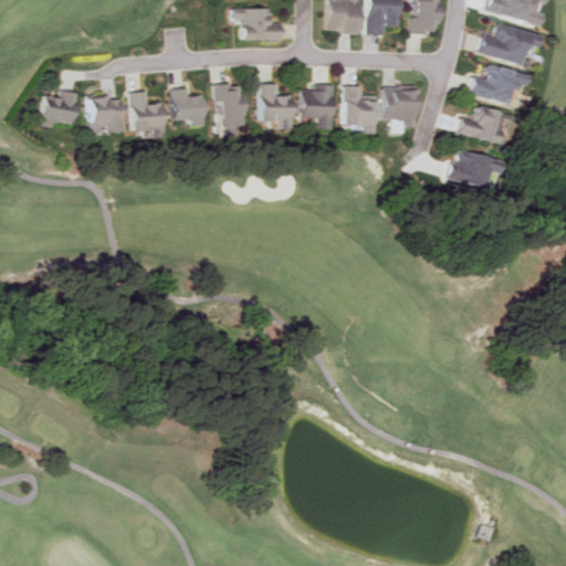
[(323,0),(323,31),(357,32),(357,0),(323,0)]
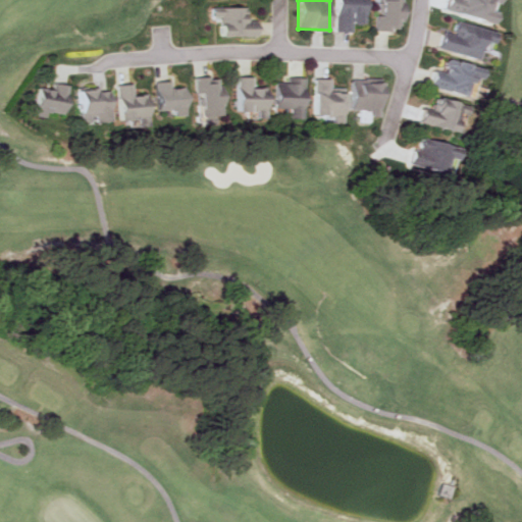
[(335,0),(335,31),(351,32),(351,23),(365,24),(365,0),(335,0)]
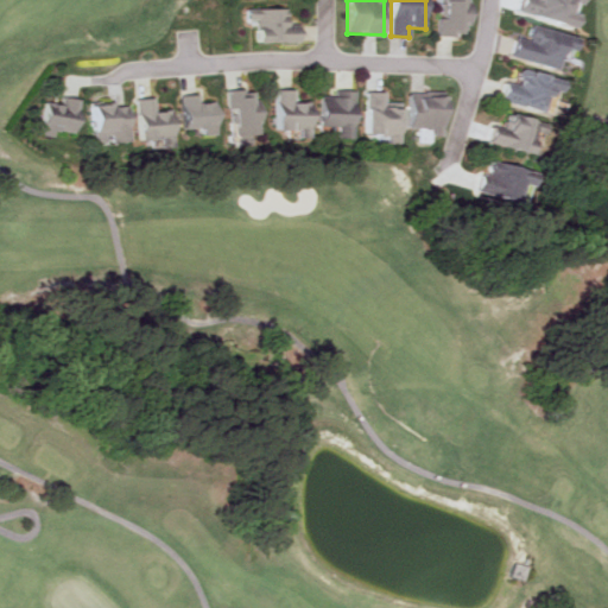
[(436,18),(436,33),(470,35),(470,0),(442,0),(442,18),(436,18)]
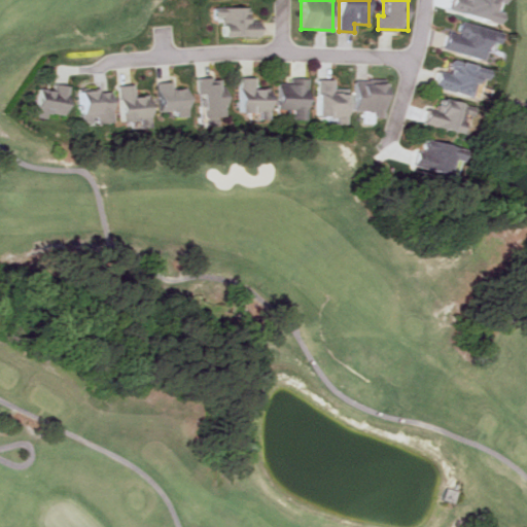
[(451,0),(449,8),(502,24),(506,9),(507,10),(511,0),(451,0)]
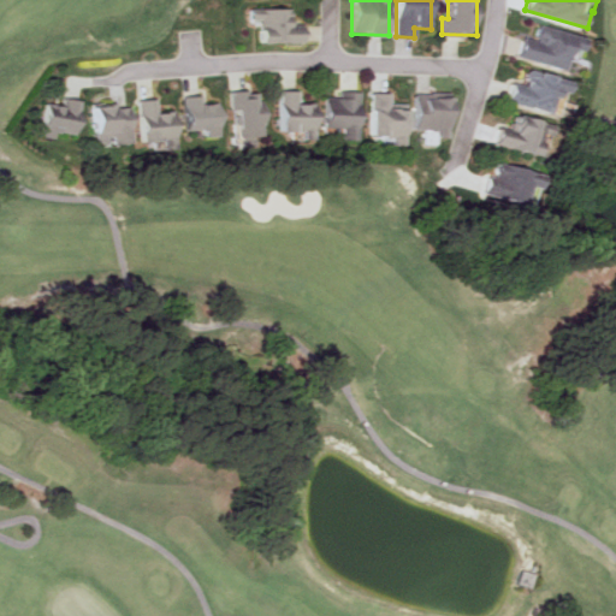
[(259,21),(259,42),(307,43),(307,30),(292,29),(292,9),(253,7),(252,21),(259,21)]
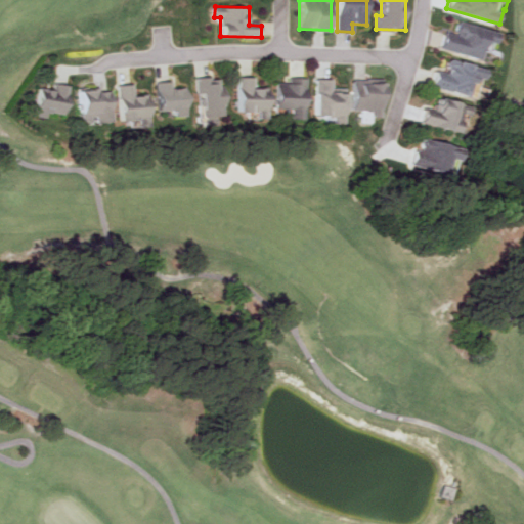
[(501,32),(457,19),(453,34),(445,31),(440,48),(482,59),(485,49),(489,51),(492,42),(498,44),(501,32)]
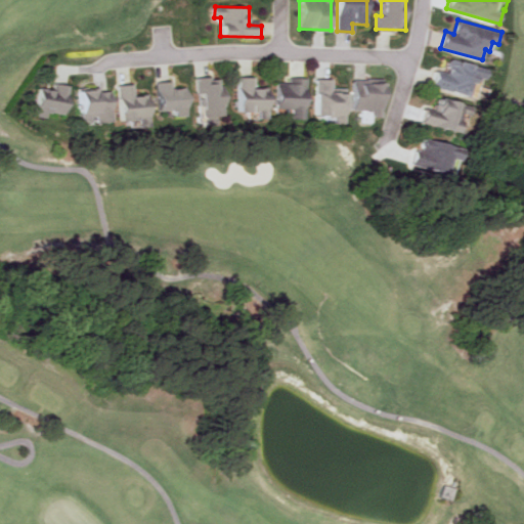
[(430,85),(478,98),(486,68),(450,58),(446,73),(435,70),(430,85)]
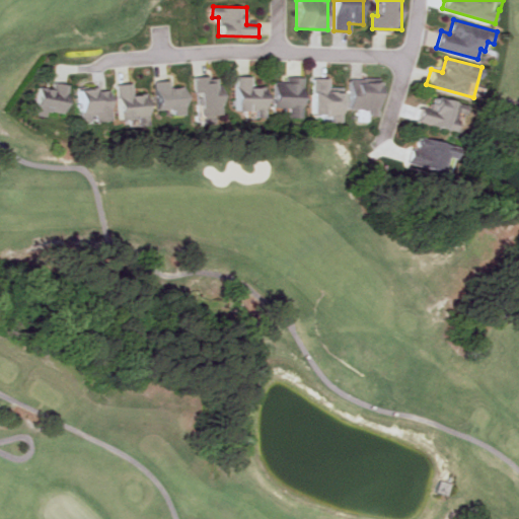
[(193,77),(194,91),(196,91),(199,124),(215,123),(214,115),(225,114),(223,86),(219,87),(218,78),(209,79),(209,76),(193,77)]
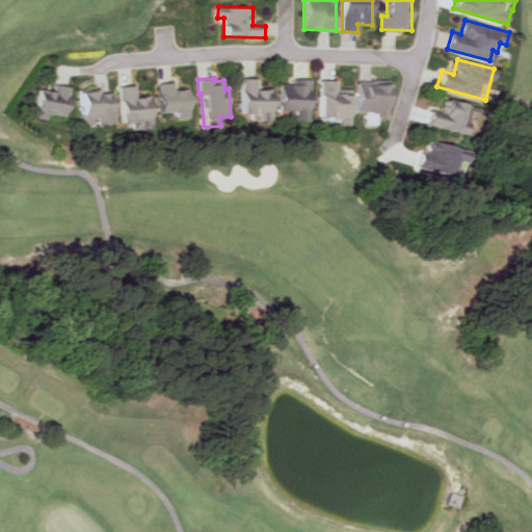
[(239,113),(263,113),(262,121),(274,121),(274,89),(259,89),(259,78),(243,78),(243,88),(240,87),(239,113)]
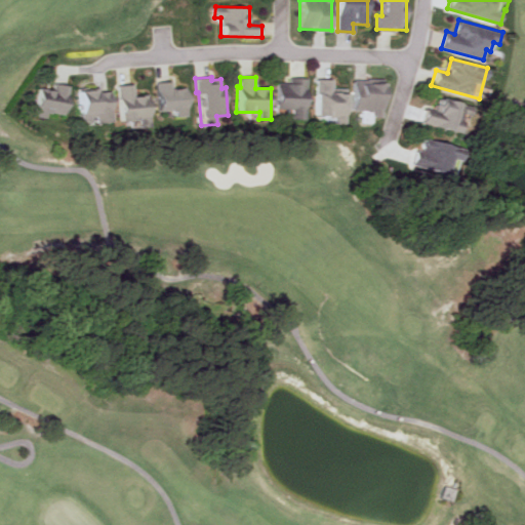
[(274,108),(291,108),(291,119),(306,119),(308,78),(287,77),(287,82),(275,82),(274,108)]
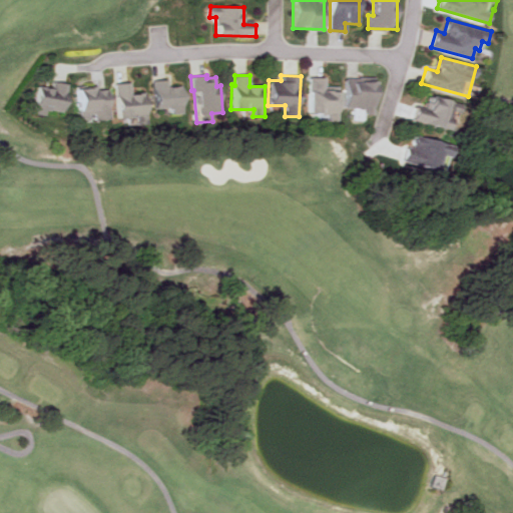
[(326,85),(327,77),(307,76),(306,111),(341,113),(342,85),(326,85)]
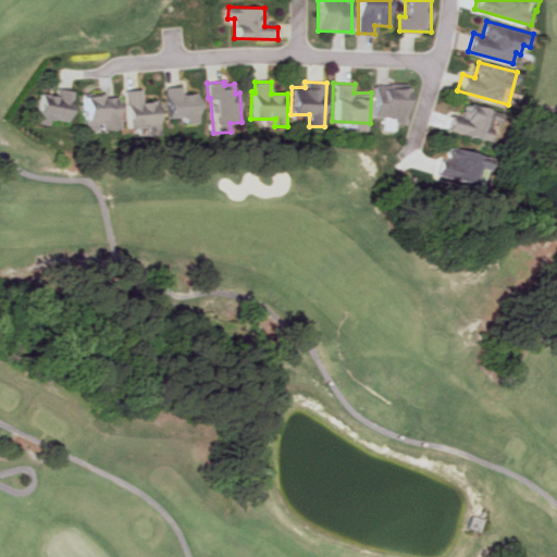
[(411,86),(378,86),(378,96),(375,96),(375,120),(411,120),(411,86)]
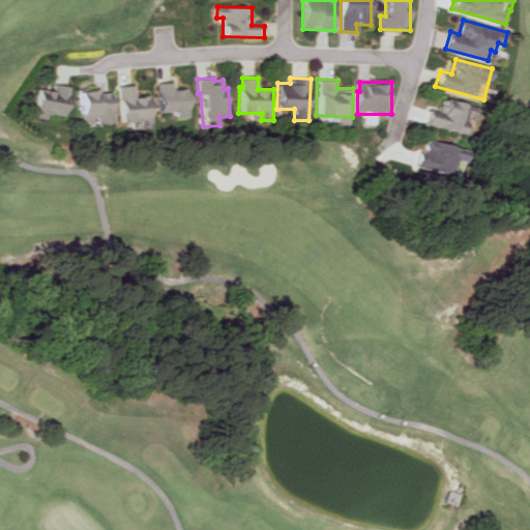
[(38,88),(34,116),(48,119),(49,112),(68,116),(74,86),(55,83),(54,90),(38,88)]
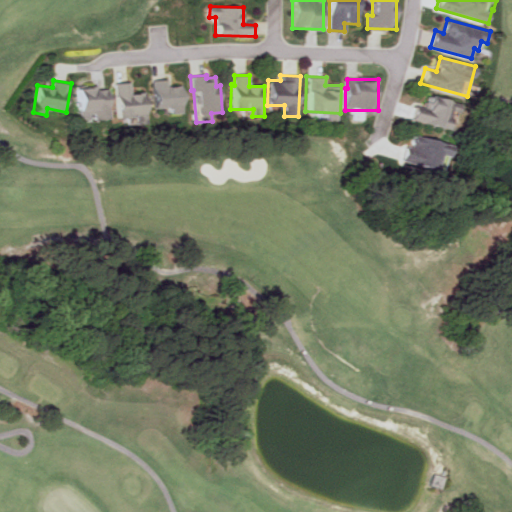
[(152,81),(154,109),(173,107),(174,112),(186,111),(184,84),(167,85),(167,80),(152,81)]
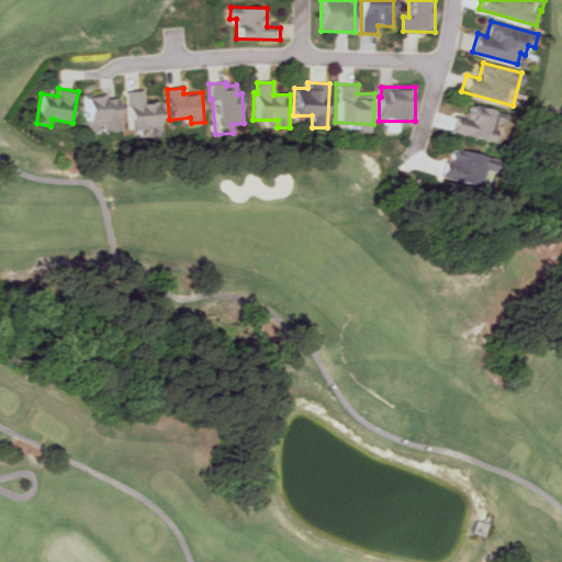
[(126,130),(139,130),(139,136),(165,135),(164,101),(145,101),(145,90),(125,90),(126,130)]
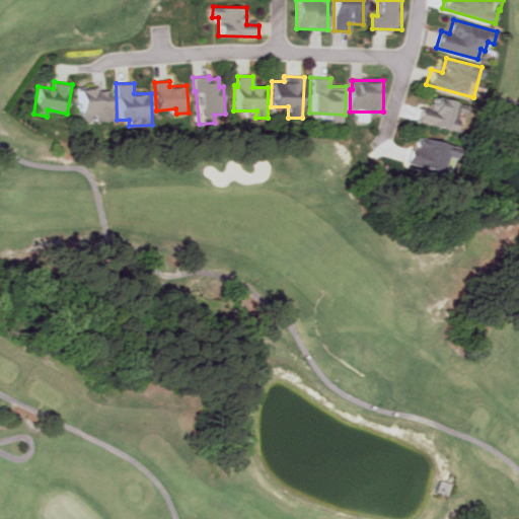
[(77,88),(79,123),(112,121),(109,87),(77,88)]
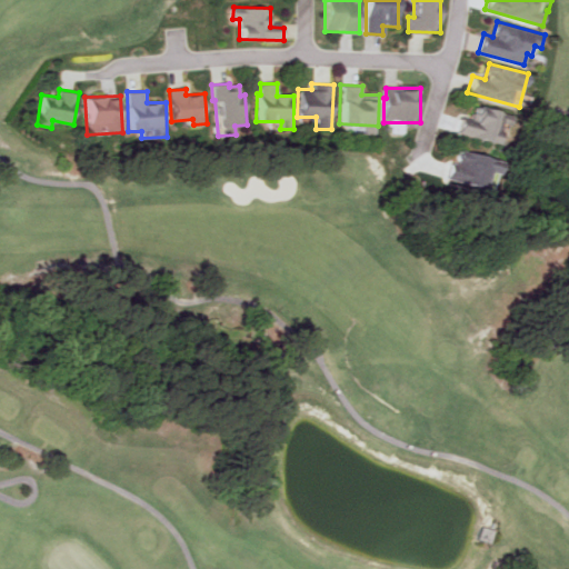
[(501,145),(503,135),(499,133),(502,122),(512,125),(515,116),(476,105),(472,118),(459,115),(455,131),(501,145)]
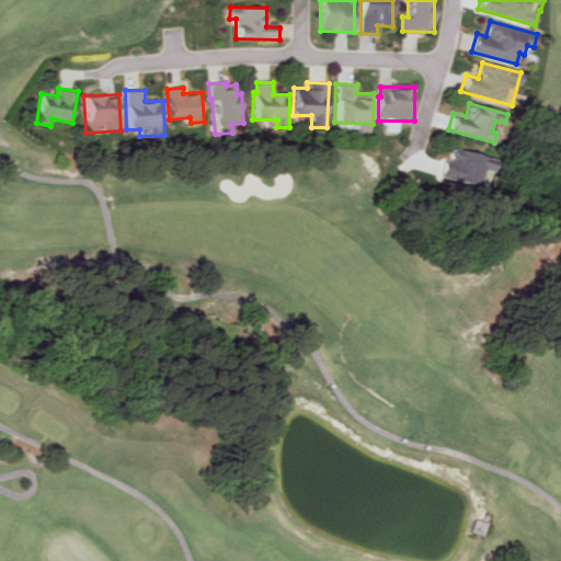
[(481,186),(485,172),(495,174),(499,159),(456,148),(454,160),(444,158),(438,176),(481,186)]
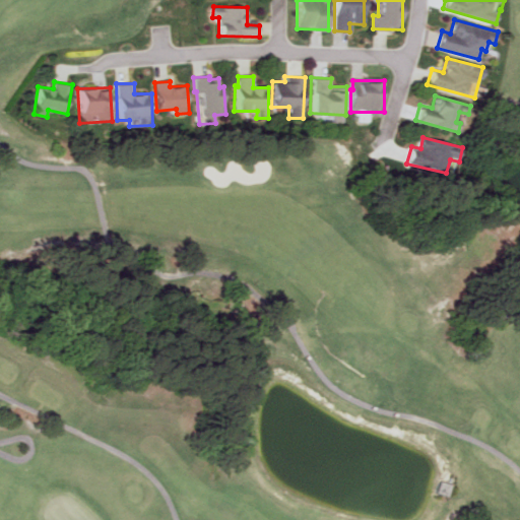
All buildings are outlined.
